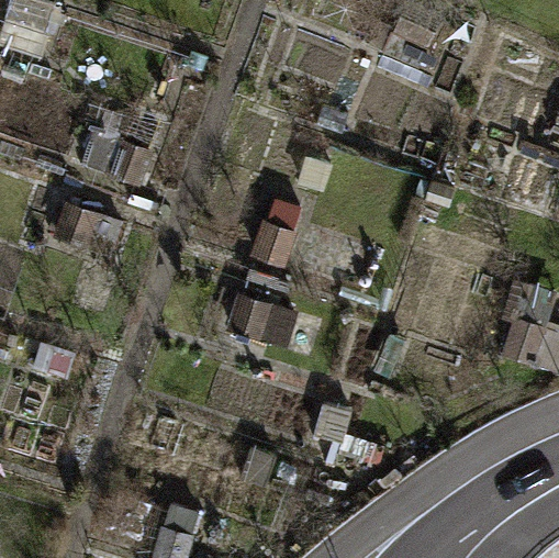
[(417,69),(440,13),(409,0),(406,0),(384,55),(417,69)]
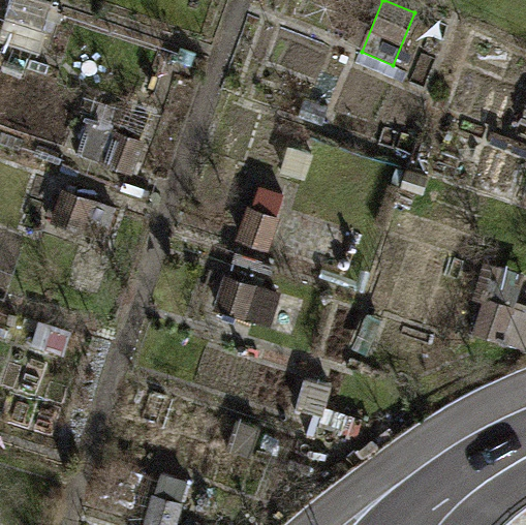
[(129,179),(145,142),(110,128),(95,164),(129,179)]
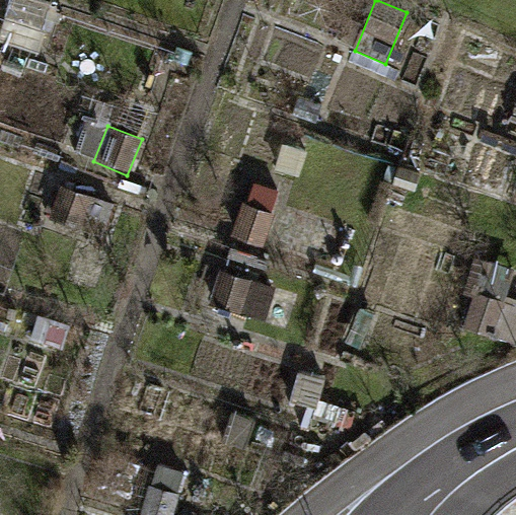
[(393,185),(415,193),(420,177),(398,169),(393,185)]
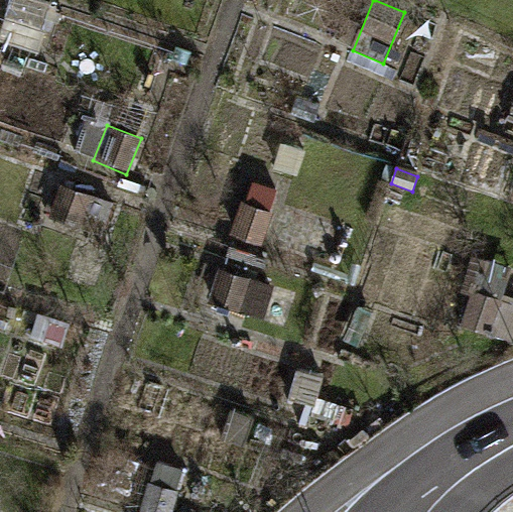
[(231,234),(261,245),(279,194),(248,183),(231,234)]
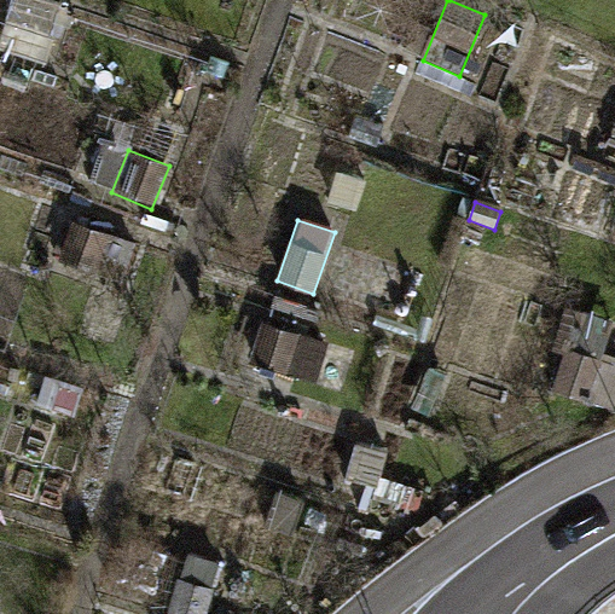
[(120,284),(133,244),(69,222),(56,264),(120,284)]
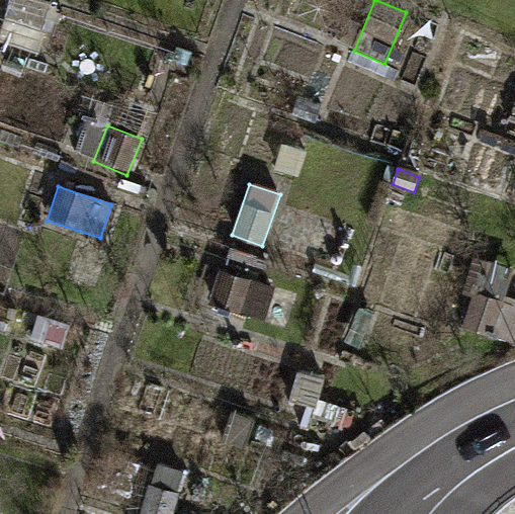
[(448,325),(514,344),(514,297),(505,294),(513,266),(470,254),(448,325)]
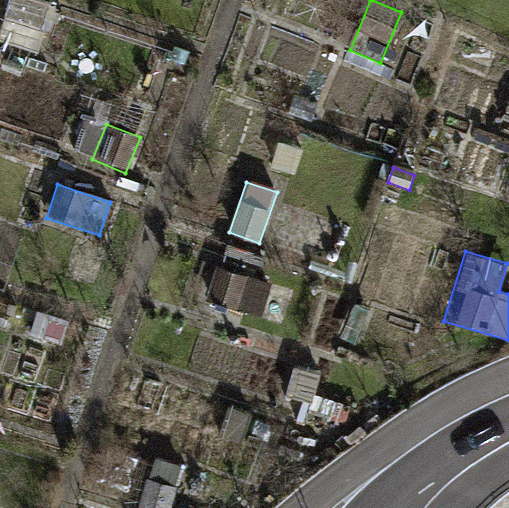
[(262,318),(273,284),(219,266),(207,300),(262,318)]
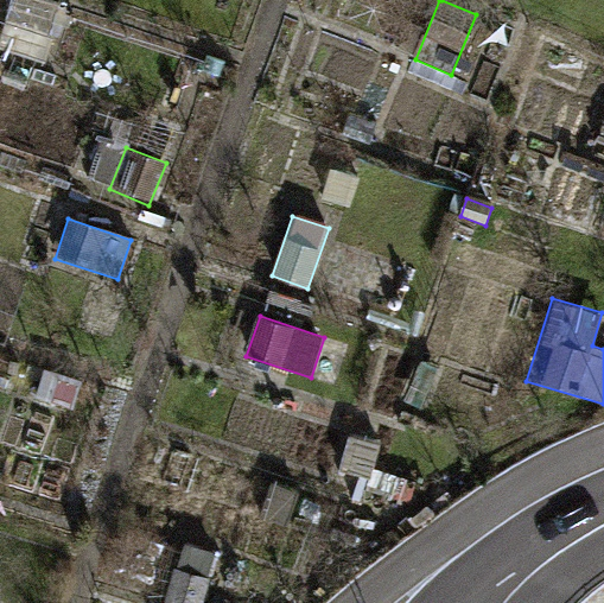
[(69,408),(78,381),(43,369),(33,398),(69,408)]
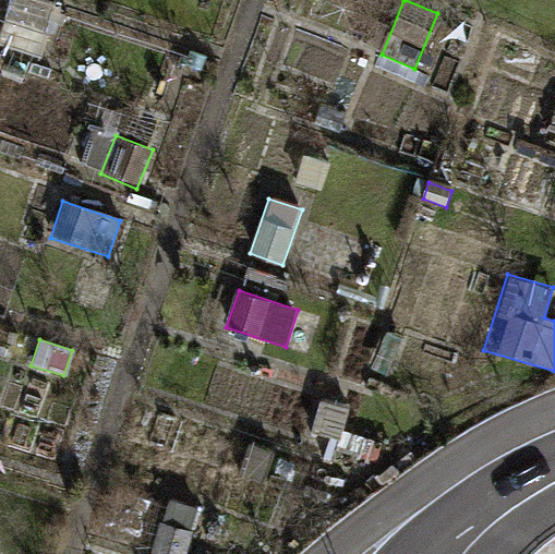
[(186,553),(201,508),(170,498),(152,553),(186,553)]
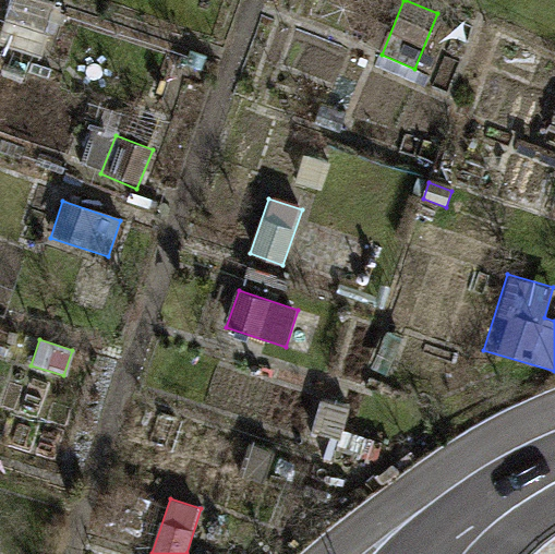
All buildings are outlined.
